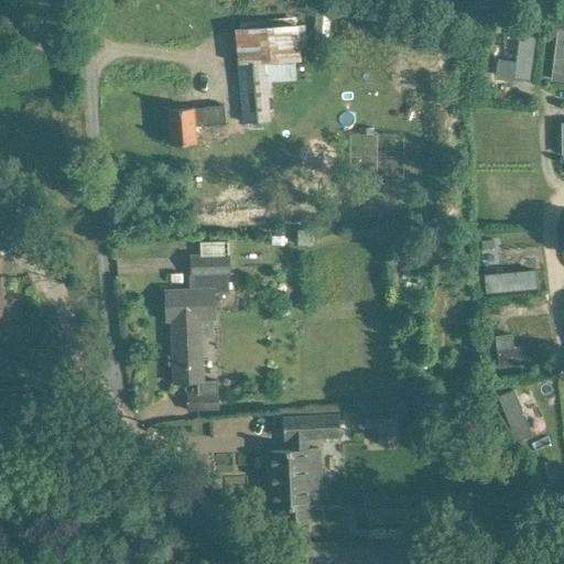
[(531,23),(529,75),(544,76),(546,24),(531,23)]
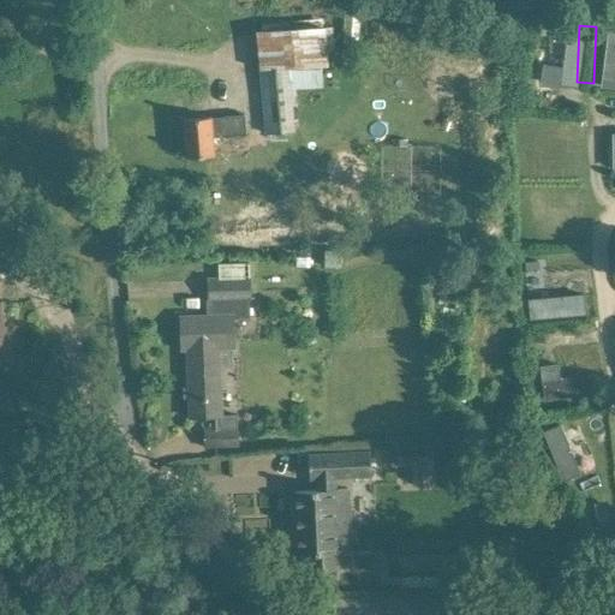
[(326,27),(255,31),(262,135),(296,132),(294,125),(314,124),(310,67),(328,66),(326,27)]
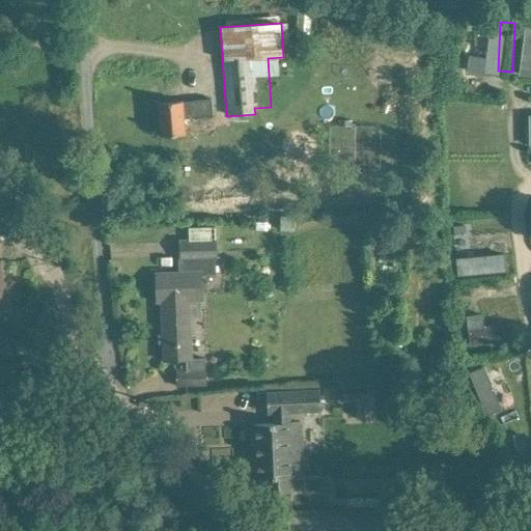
[(478,47),(478,67),(496,68),(496,47),(478,47)]
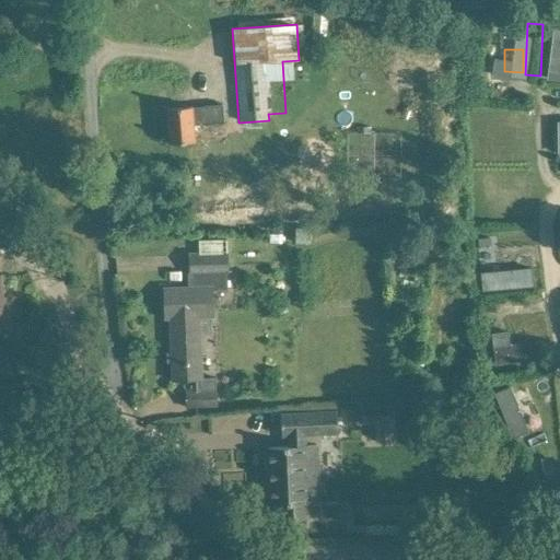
[(222,105),(191,107),(166,109),(170,144),(195,142),(193,126),(224,124),(222,105)]
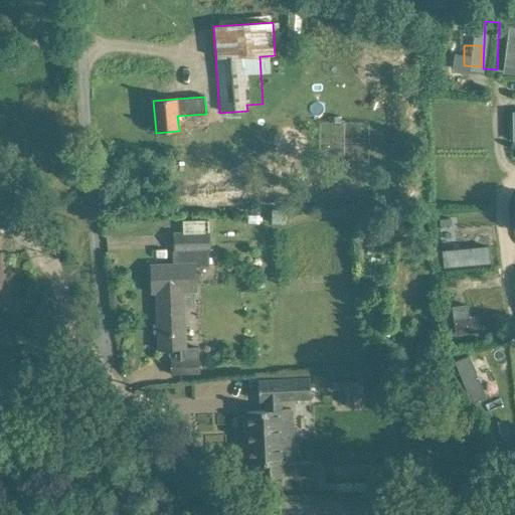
[(283,200),(283,214),(297,214),(297,199),(283,200)]
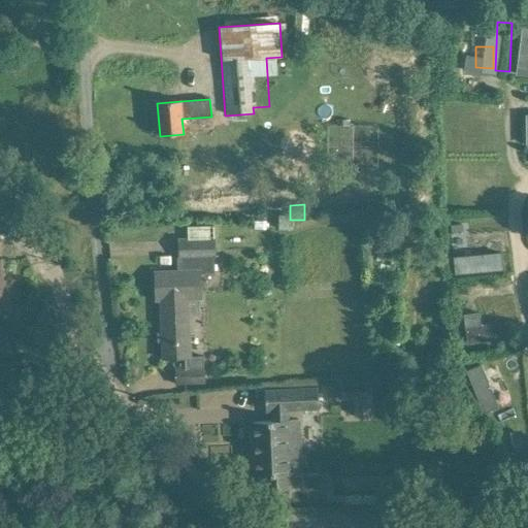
[(225,217),(198,216),(197,229),(225,229),(225,217)]
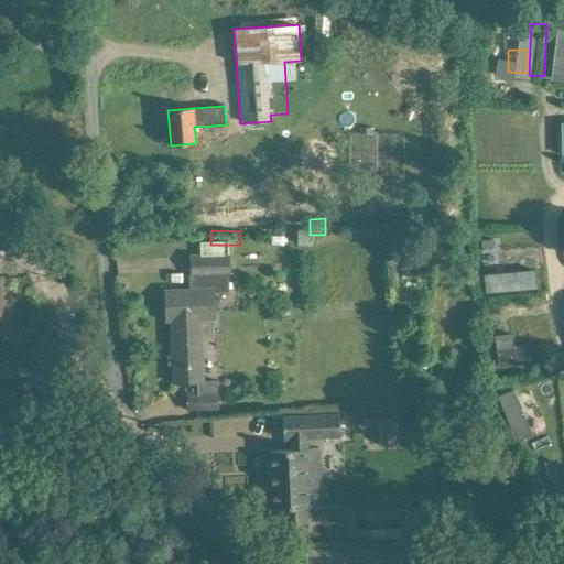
[(171,321),(171,325),(199,324),(199,320),(215,318),(215,292),(229,292),(229,256),(192,256),(192,275),(191,275),(191,290),(165,291),(166,321),(171,321)]
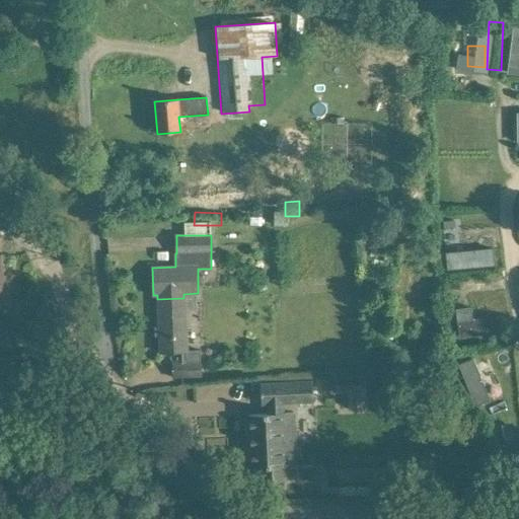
[(479,241),(480,250),(500,248),(499,240),(479,241)]
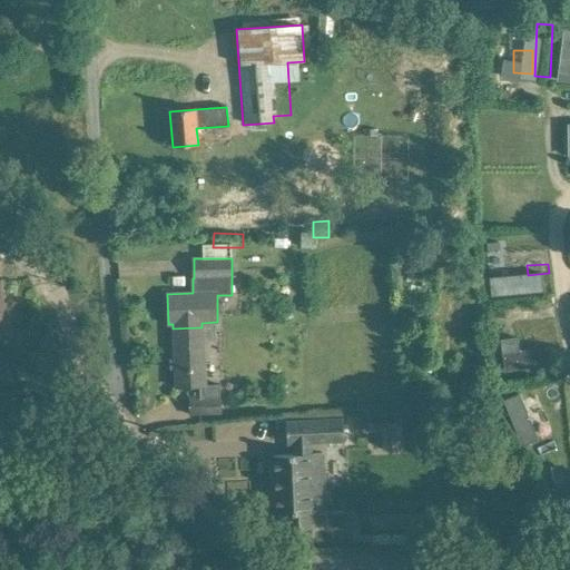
[(0,334),(10,332),(0,281),(0,334)]
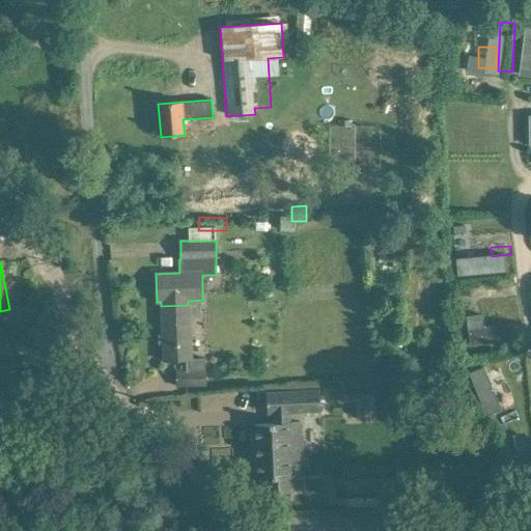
[(480,331),(516,325),(514,312),(490,316),(487,303),(476,304),(480,331)]
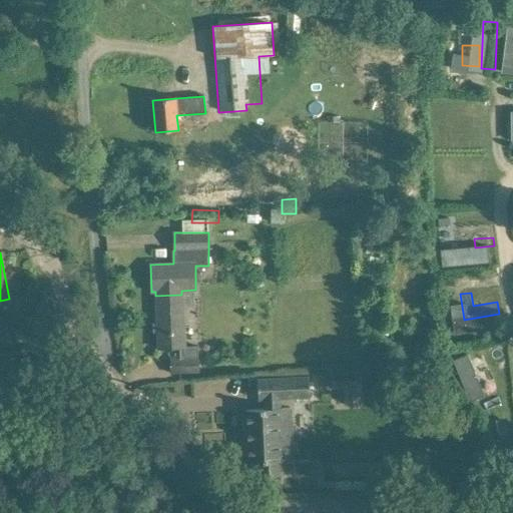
[(183,347),(182,316),(181,295),(155,296),(157,349),(179,348),(179,358),(170,358),(170,374),(197,373),(196,347),(183,347)]
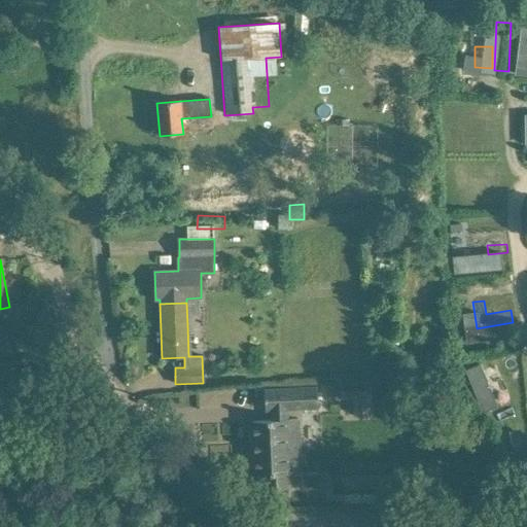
[(317,388),(264,390),(265,411),(271,410),(272,420),(252,421),(254,476),(265,476),(265,490),(287,489),(286,475),(288,475),(287,449),(299,449),(297,419),(287,419),(287,409),(318,408),(317,388)]
